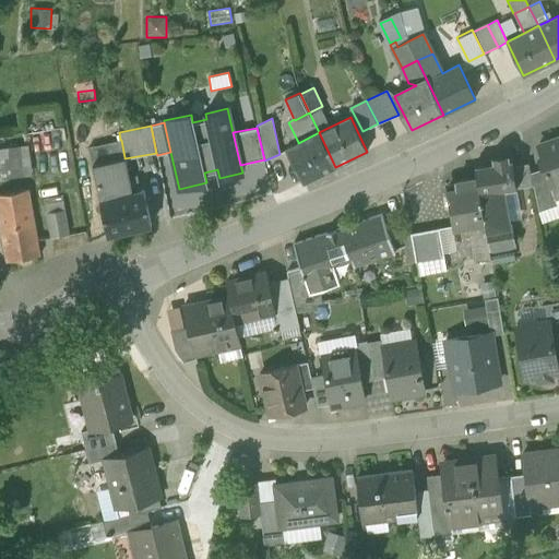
[(335,167),(319,132),(298,143),(298,142),(286,147),(304,182),(335,167)]
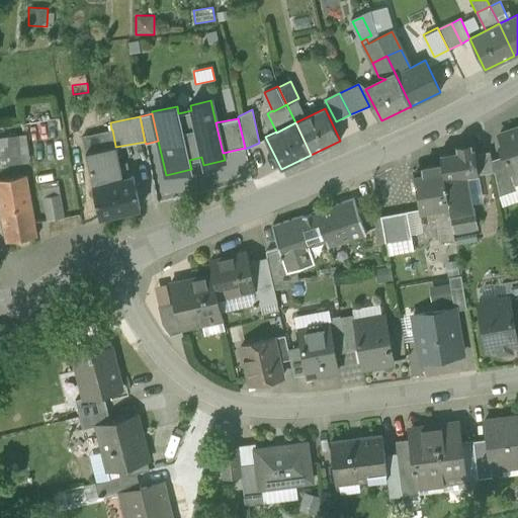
[(500,135),(504,147),(506,155),(504,156),(512,181),(514,180),(517,179),(517,127),(500,135)]
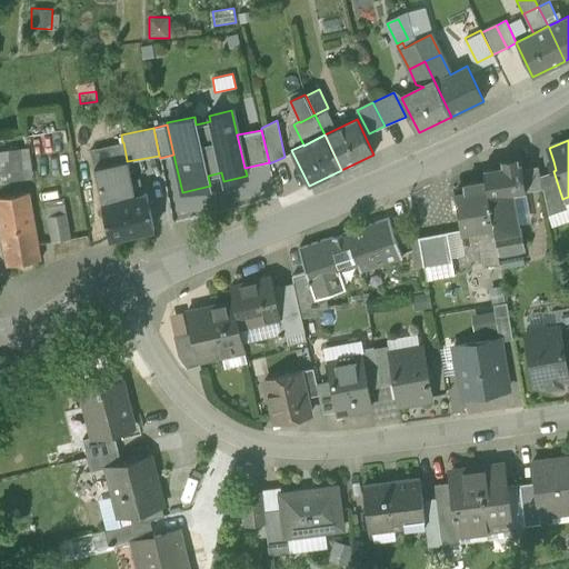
[(90,150),(95,168),(127,160),(123,142),(122,142),(90,150)]
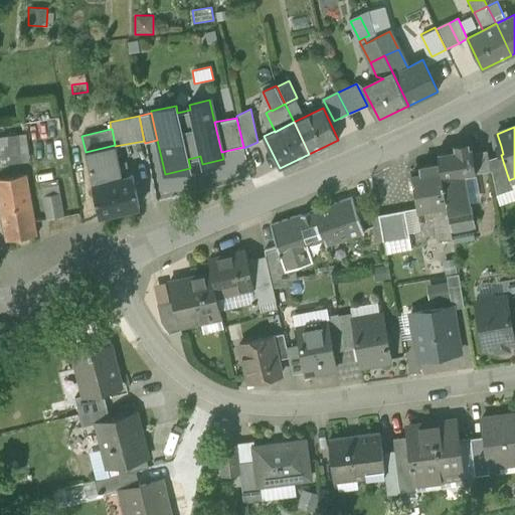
[(26,134),(0,137),(0,138),(2,155),(4,164),(29,161),(26,134)]
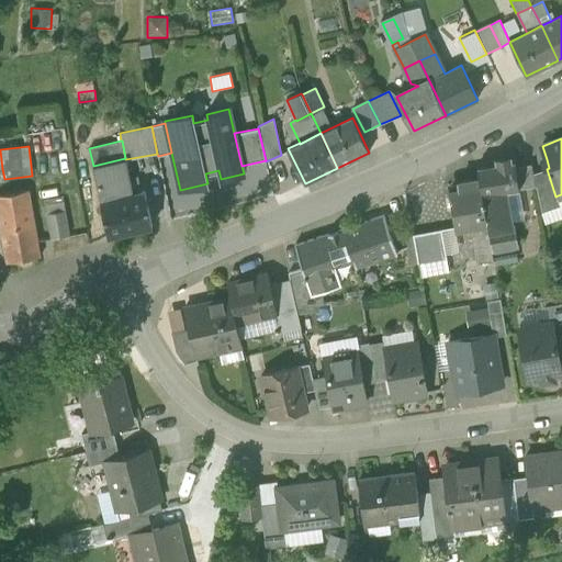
[(478,166),(480,179),(486,216),(508,213),(504,192),(519,190),(519,189),(516,167),(514,155),(493,158),(494,164),(478,166)]
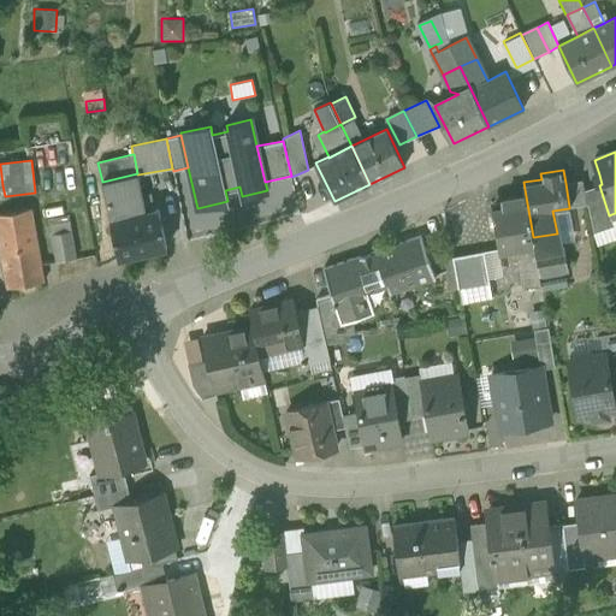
[(102,182),(119,259),(166,248),(158,211),(146,213),(137,175),(137,173),(102,182)]
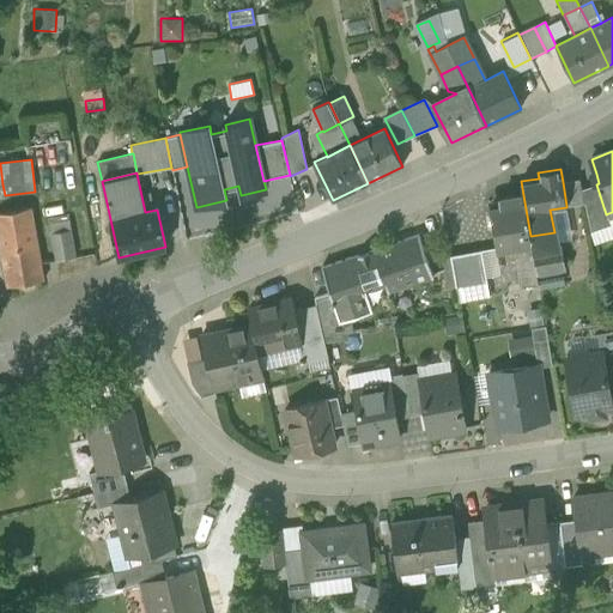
[(566,206),(584,204),(581,189),(580,180),(563,182),(566,206)]
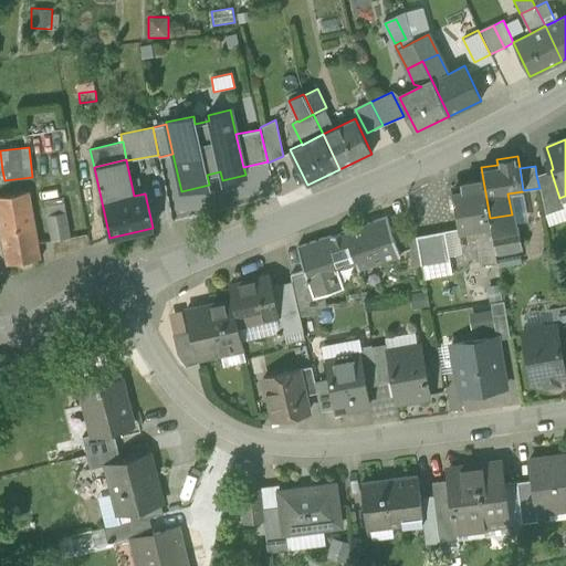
[(551,170),(536,175),(540,188),(541,188),(545,213),(564,207),(562,197),(559,198),(551,170)]
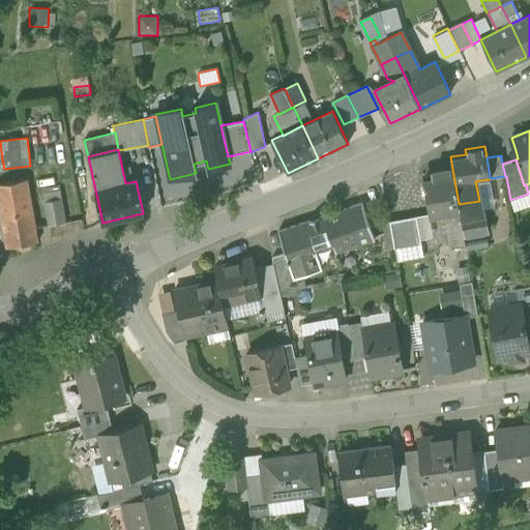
[(460,211),(459,204),(452,169),(432,172),(433,178),(423,180),(430,213),(430,216),(446,213),(460,211)]
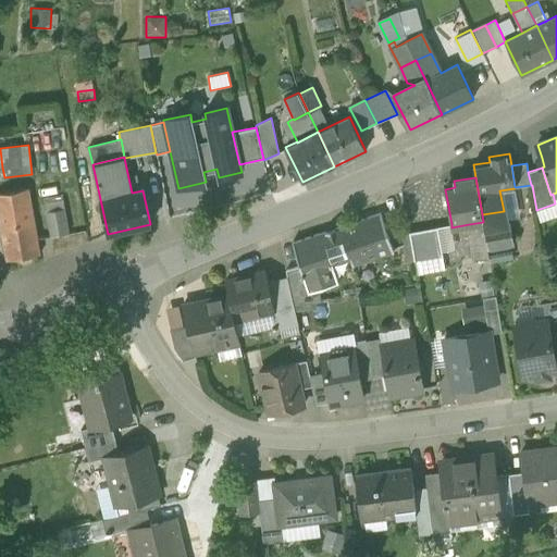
[(515,188),(499,190),(504,211),(505,221),(519,218),(515,188)]
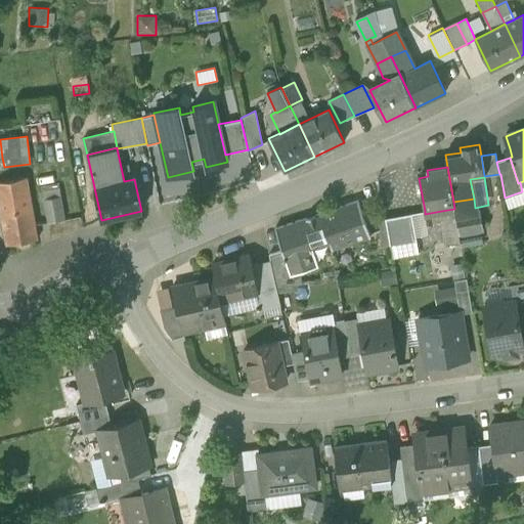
[(0,182),(0,201),(13,199),(15,214),(18,213),(19,224),(34,222),(27,178),(0,182)]
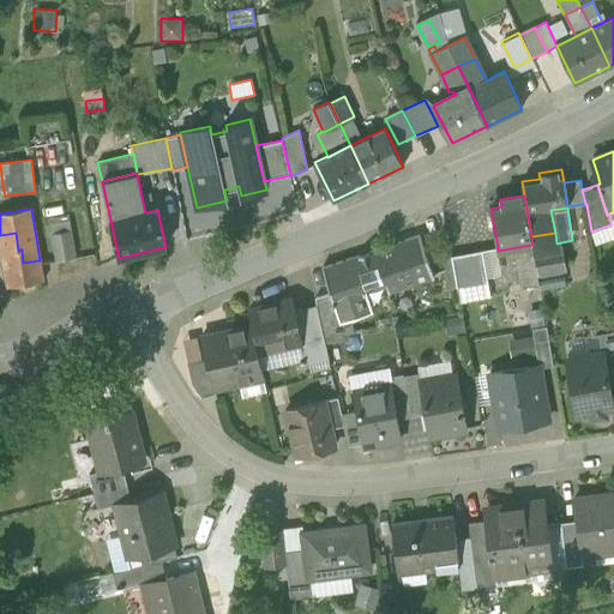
[(612,224),(591,232),(595,246),(613,239),(613,212),(609,214),(612,224)]
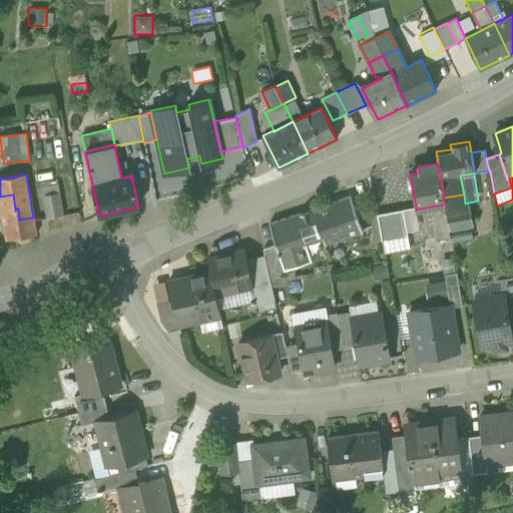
[(43,194),(47,217),(70,213),(66,190),(43,194)]
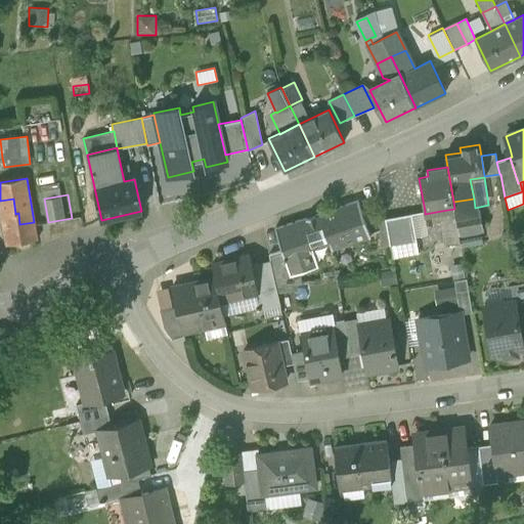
[(35,224),(34,222),(19,224),(18,213),(15,214),(13,199),(0,201),(0,212),(6,245),(38,239),(35,224)]
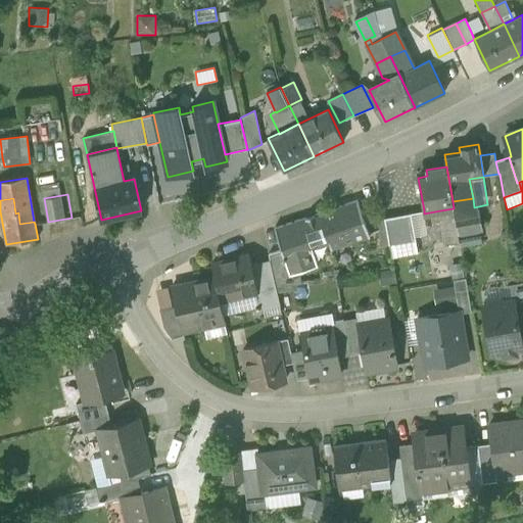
[(456,218),(459,235),(480,231),(482,231),(479,209),(475,210),(474,207),(473,198),(453,201),(454,208),(456,218)]
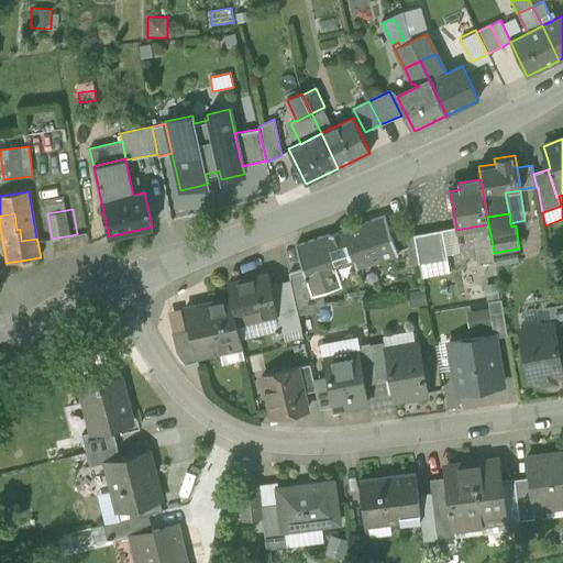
[(385,216),(344,229),(354,260),(356,268),(398,255),(385,216)]
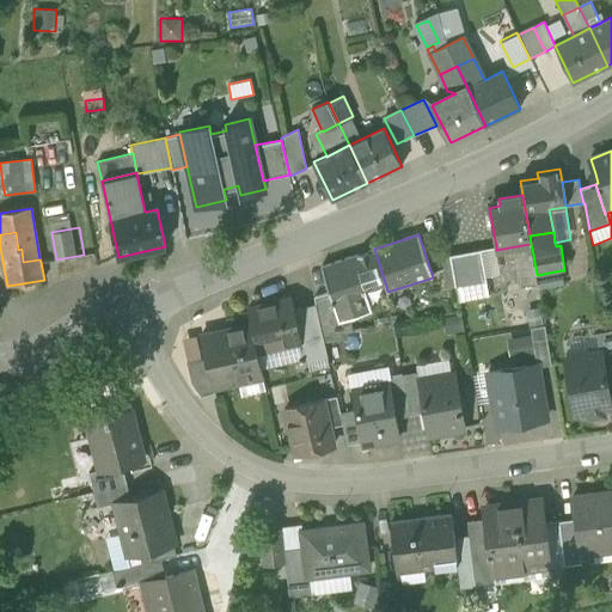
[(515,246),(516,258),(533,255),(531,244),(515,246)]
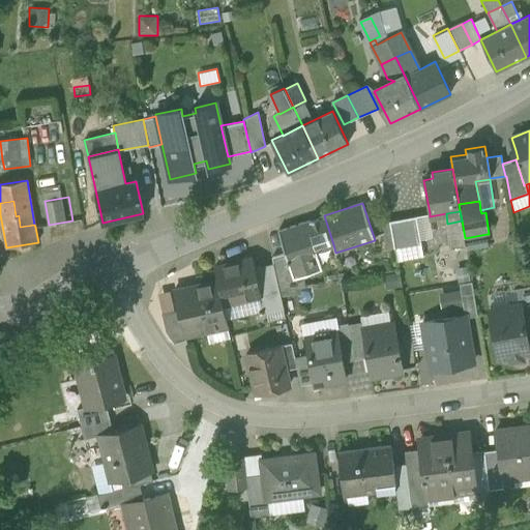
[(430,213),(416,216),(420,240),(434,238),(430,216),(430,213)]
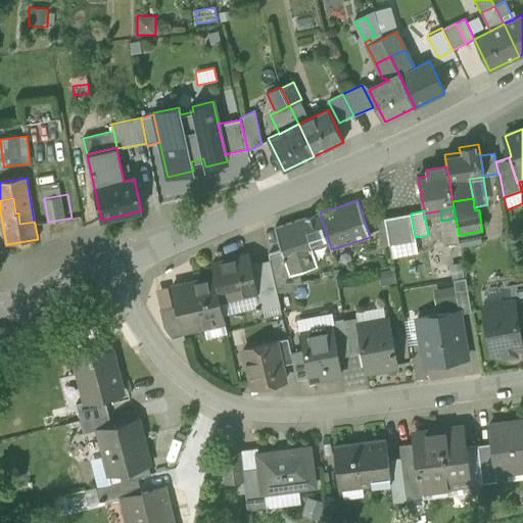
[(312,247),(329,241),(320,212),(302,219),(312,247)]
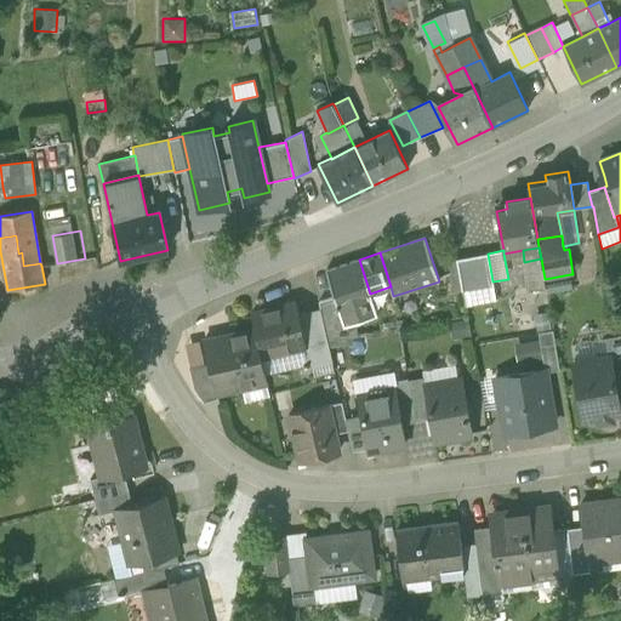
[(456,258),(462,290),(494,285),(493,281),(488,254),(456,258)]
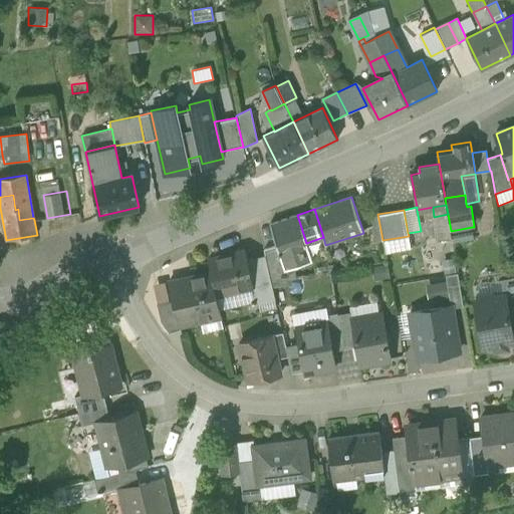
[(438,240),(452,238),(451,231),(448,214),(434,217),(438,240)]
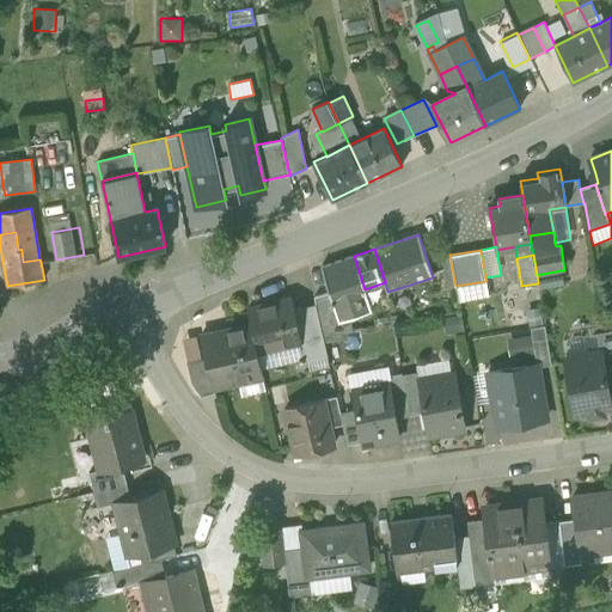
[(372,310),(365,289),(354,256),(322,268),(330,293),(338,320),(349,317),(372,310)]
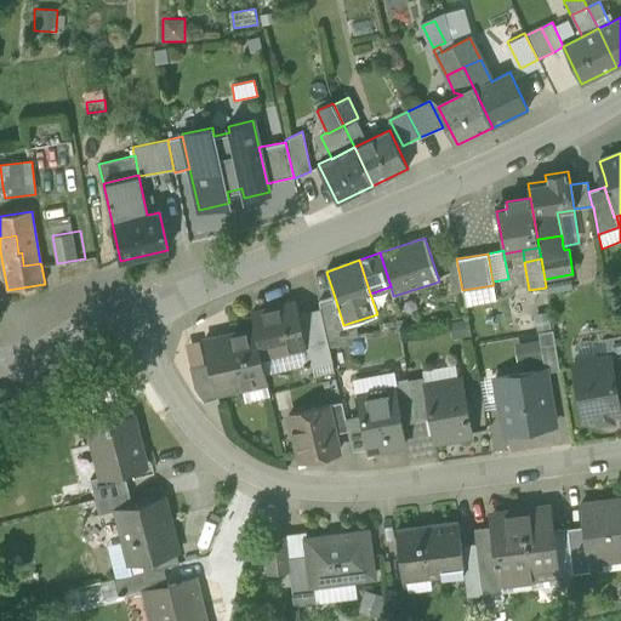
[(462,294),(455,260),(448,261),(454,295),(462,294)]
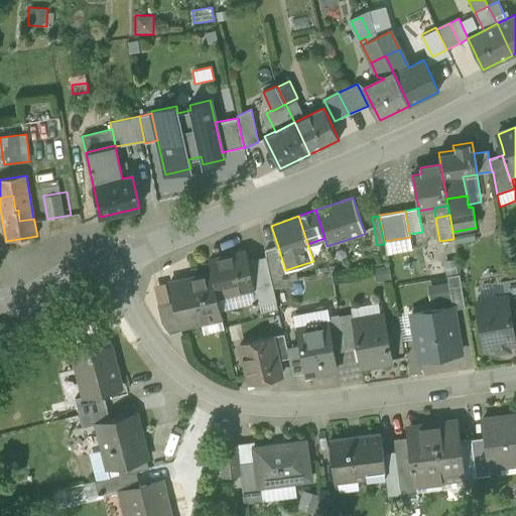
[(474,228),(453,232),(454,239),(455,243),(476,240),(474,228)]
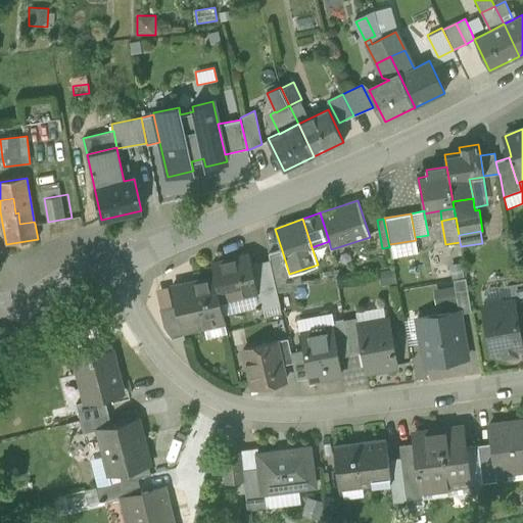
[(416,240),(389,244),(392,258),(419,254),(416,240)]
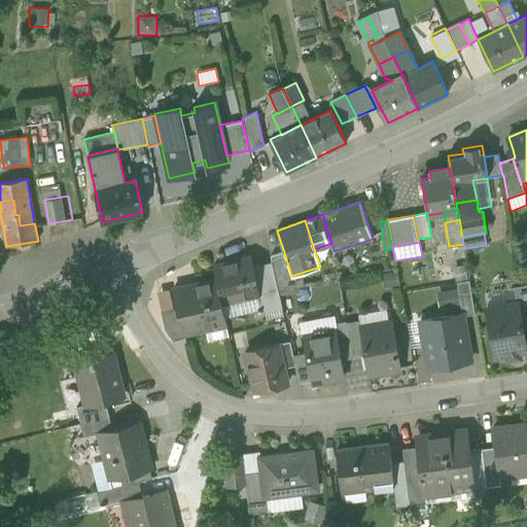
[(271,256),(272,262),(278,290),(305,286),(301,273),(291,276),(284,252),(271,256)]
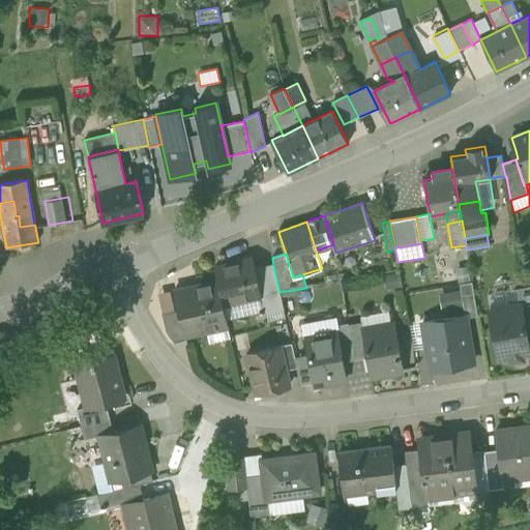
[(214,267),(218,282),(224,304),(259,296),(261,296),(255,268),(253,259),(214,267)]
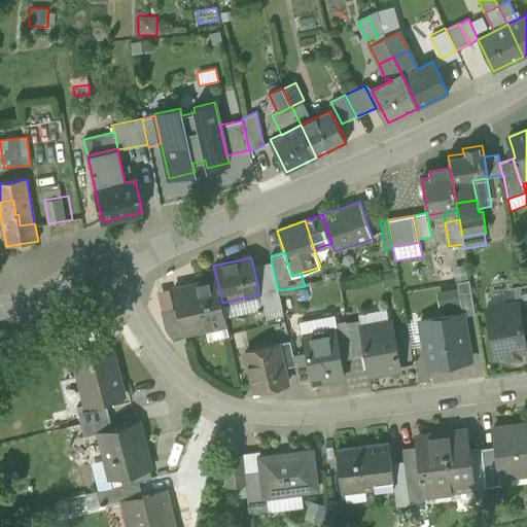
[(259,294),(278,290),(272,262),(253,267),(259,294)]
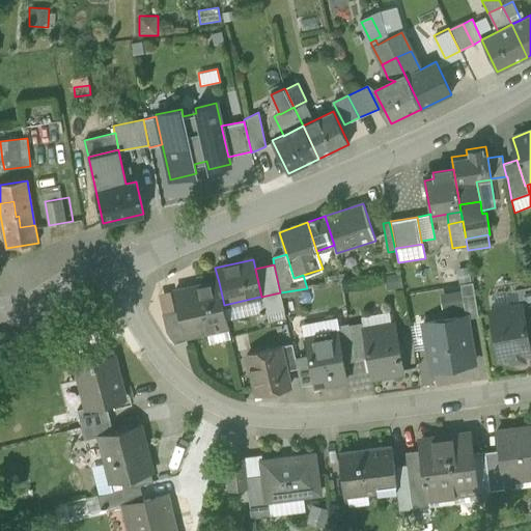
[(471,281),(469,267),(455,269),(458,284),(471,281)]
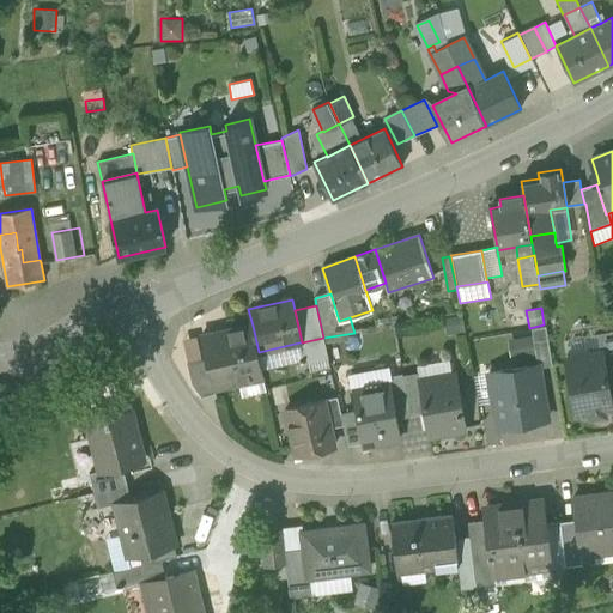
[(460,316),(443,319),(447,335),(463,332),(460,316)]
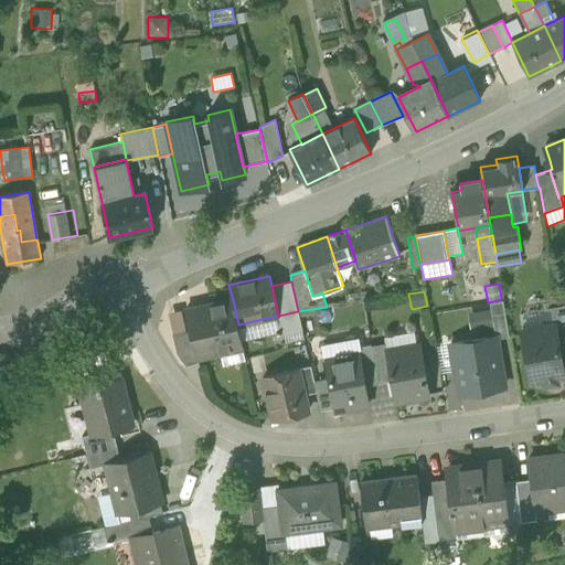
[(242,340),(238,324),(233,300),(184,311),(190,332),(195,358),(196,358),(226,351),(243,348),(242,340)]
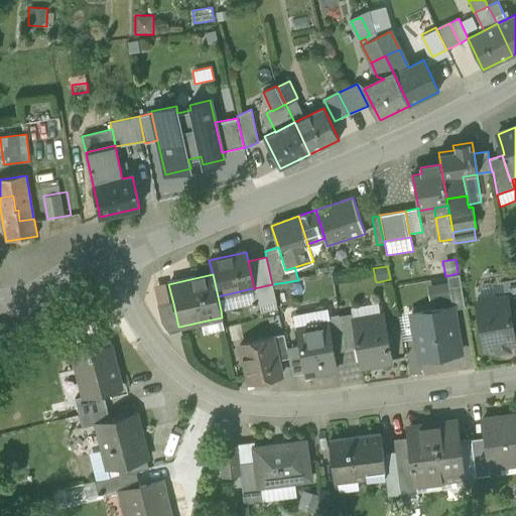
[(453,307),(454,310),(465,307),(460,275),(447,277),(453,307)]
